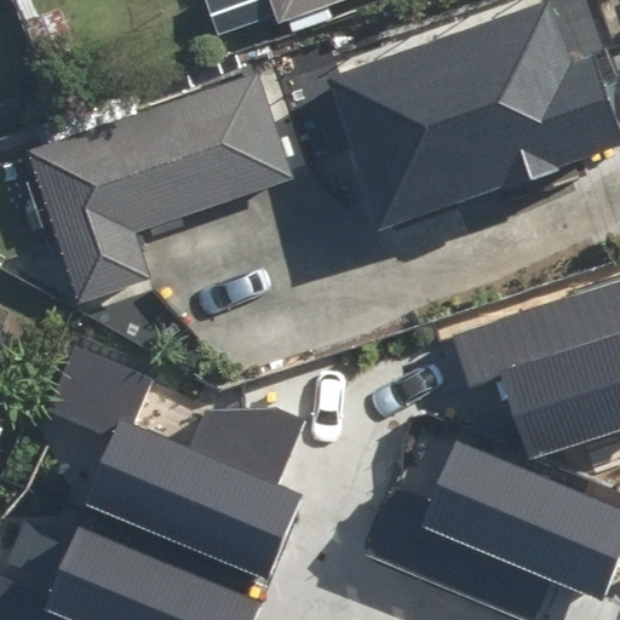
[(290,0),(297,17),(345,0),(290,0)]
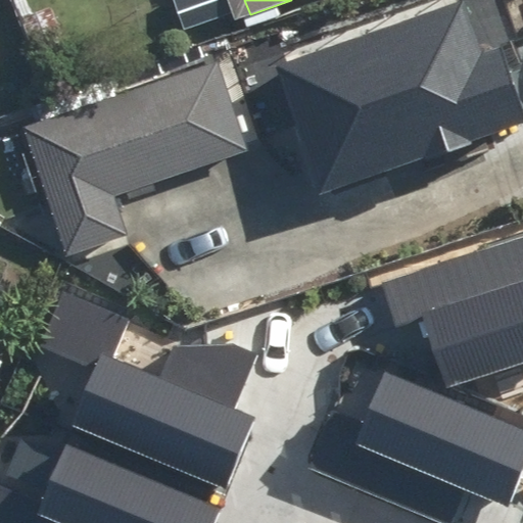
[(462,0),(278,68),(325,192),(522,117),(522,113),(498,49),(483,55),(462,0)]
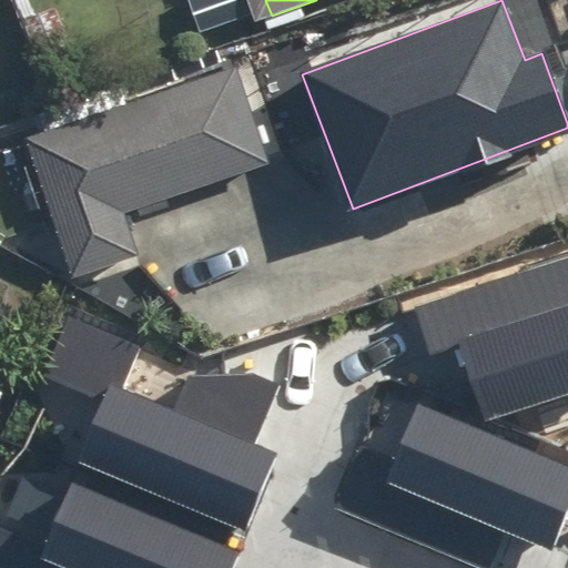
[(253,62),(38,137),(85,274),(158,250),(143,210),(287,160),(253,62)]
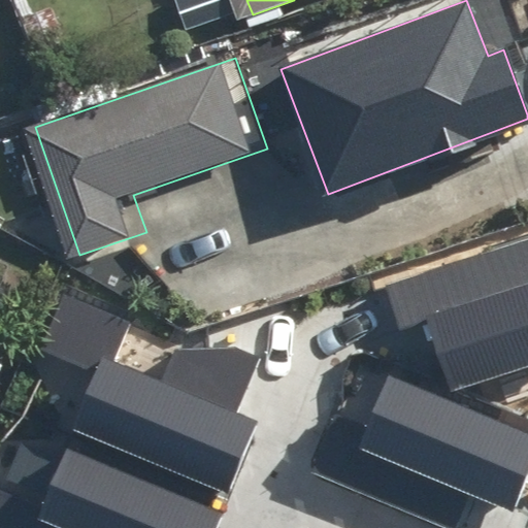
[(430,319),(454,392),(527,367),(527,240),(388,288),(401,328),(430,319)]
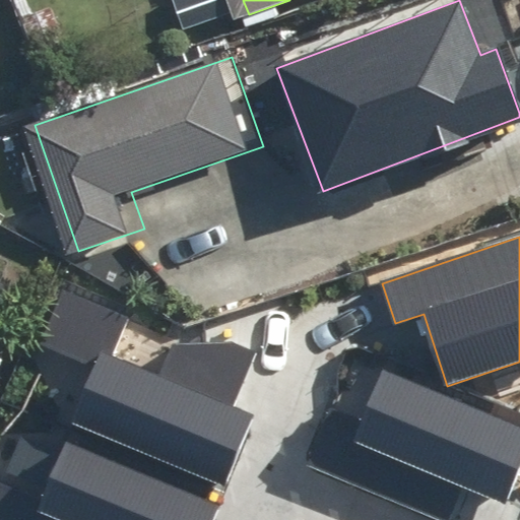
[(125,319),(60,291),(38,345),(93,369),(71,420),(223,485),(254,413),(233,404),(259,355),(224,341),(176,340),(158,381),(108,360),(125,319)]
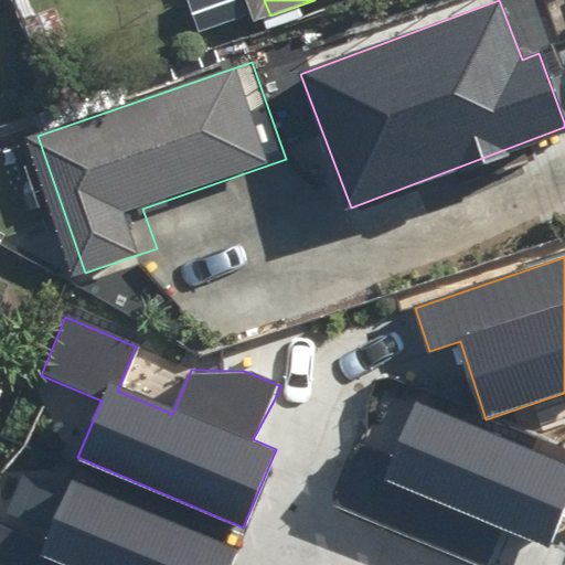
[(564,512),(564,466),(416,404),(369,518),(483,564),(491,564),(505,532),(550,550),(564,512)]
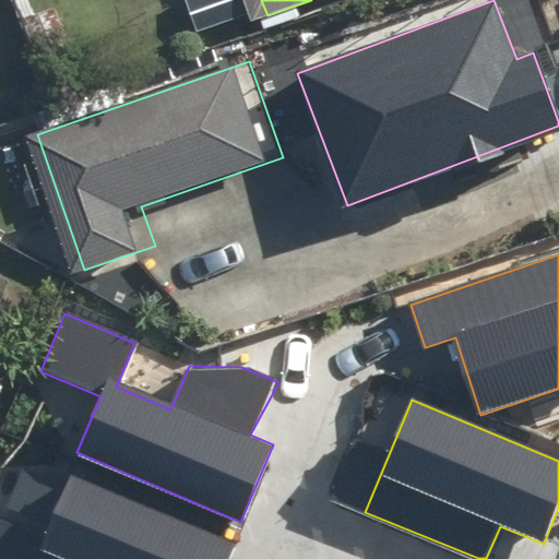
[(228,558),(236,543),(30,454),(1,519),(0,518),(0,558),(228,558)]
